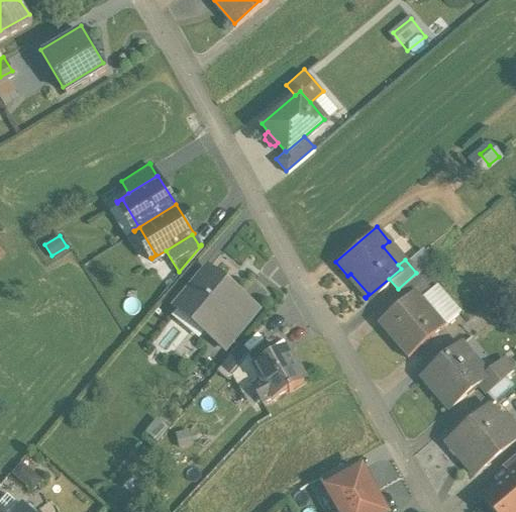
[(237,292),(206,266),(179,298),(208,322),(202,329),(222,346),(247,317),(229,302),(237,292)]
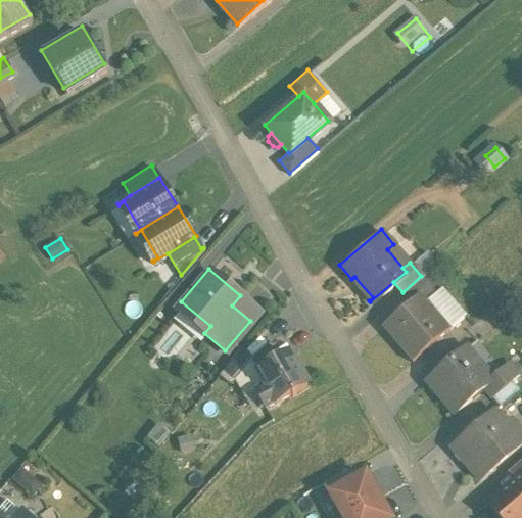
[(418,288),(380,324),(413,359),(466,310),(441,284),(427,297),(418,288)]
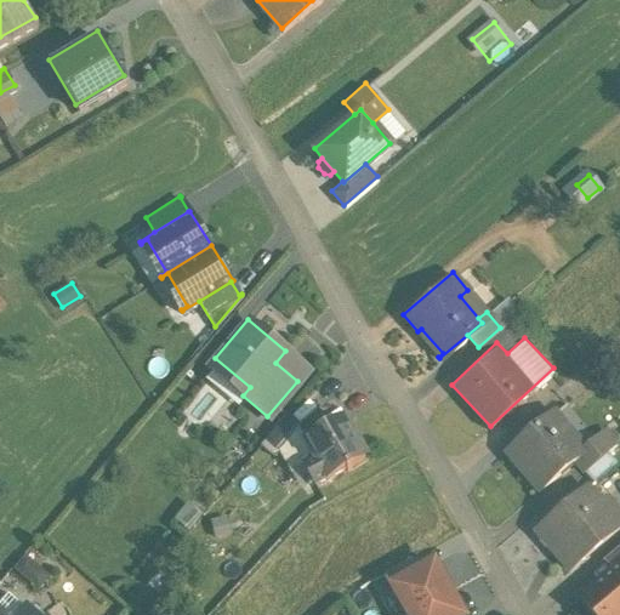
[(584,448),(552,410),(504,451),(536,490),(572,460),(585,449),(584,448)]
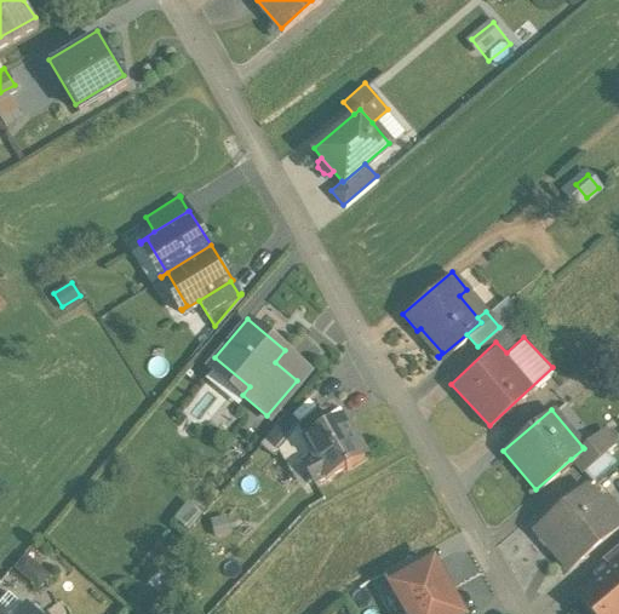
[(285,411),(259,442),(274,453),(278,448),(298,424),(299,423),(285,411)]
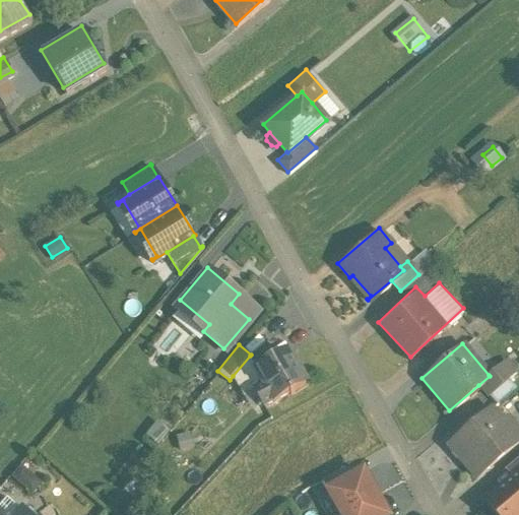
[(256,366),(254,367),(263,381),(253,387),(254,388),(263,405),(305,381),(285,348),(256,366)]
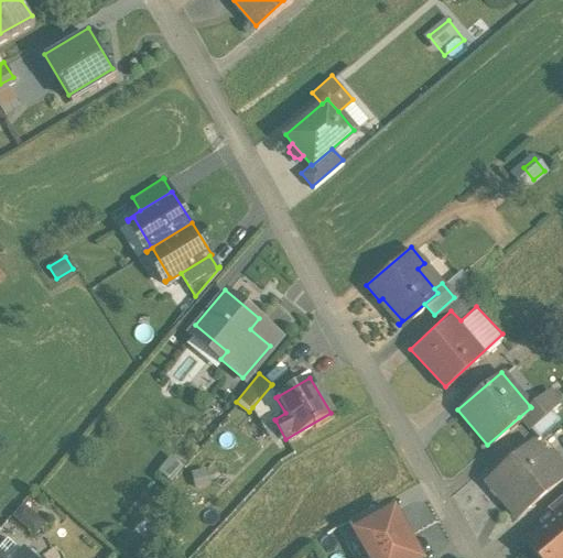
[(271,385),(252,407),(264,427),(275,420),(274,419),(285,413),(275,397),(278,396),(271,385)]
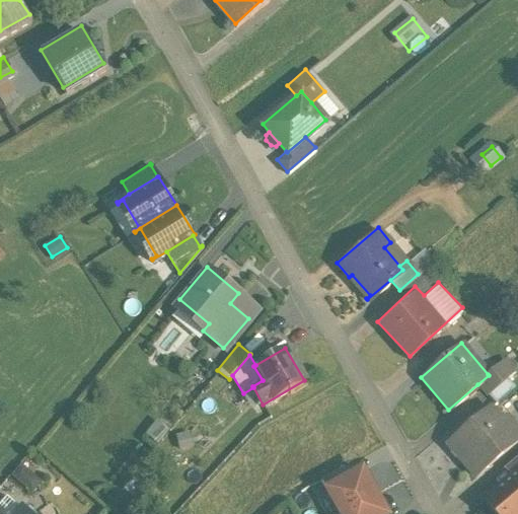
[(503,361),(488,374),(489,375),(477,384),(487,394),(513,371),(503,361)]
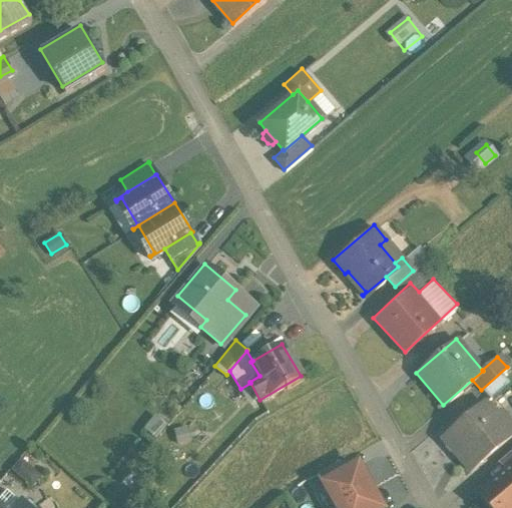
[(482,404),(441,439),(453,453),(459,448),(474,465),(511,432),(511,426),(499,412),(494,417),(482,404)]
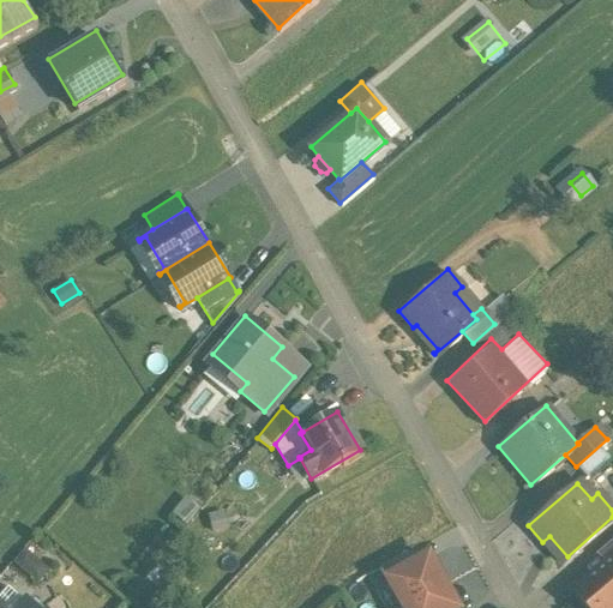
[(198,510),(184,499),(169,516),(184,527),(198,510)]
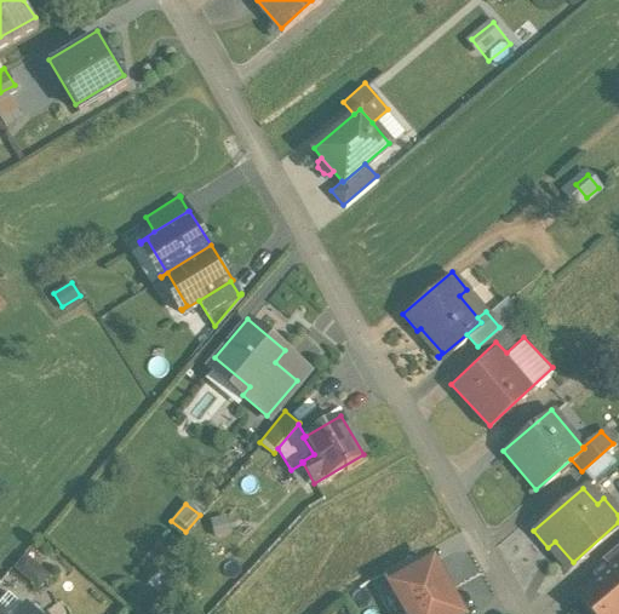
[(618,541),(608,551),(617,562),(618,563),(618,561),(618,541)]
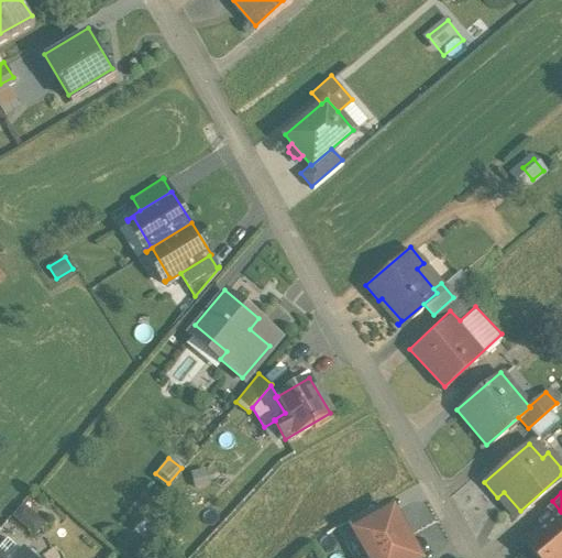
[(11,513),(33,531),(44,518),(22,500),(11,513)]
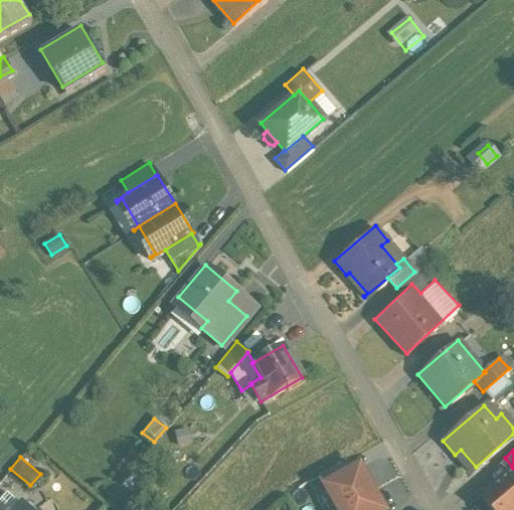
[(340,462),(318,475),(324,485),(346,473),(340,462)]
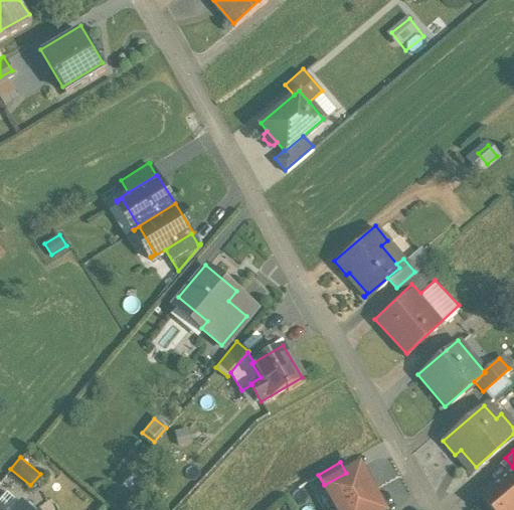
[(346,473),(324,485),(337,508),(371,488),(359,466),(346,473)]
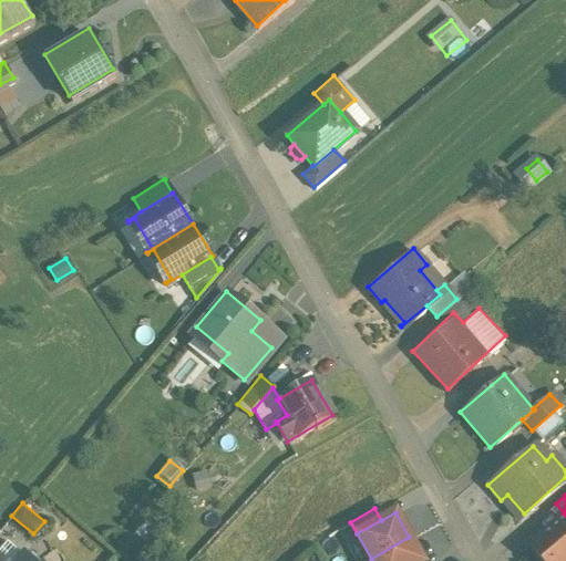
[(564,513),(528,544),(542,560),(565,560),(565,512),(565,515),(564,513)]
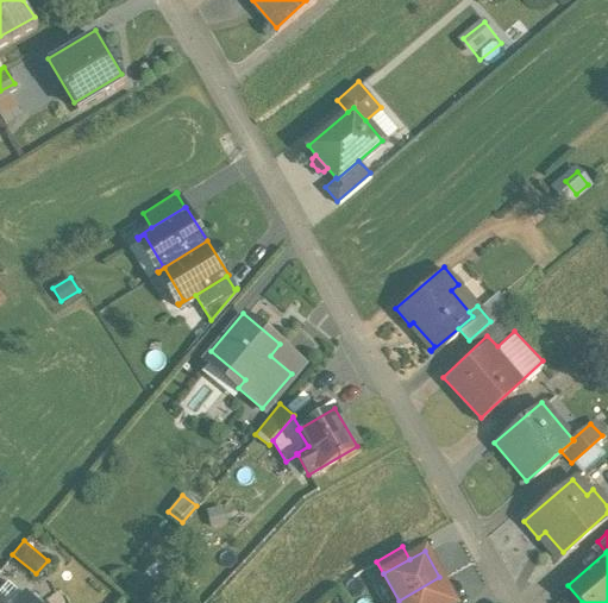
[(453,602),(439,577),(399,601),(399,602),(453,602)]
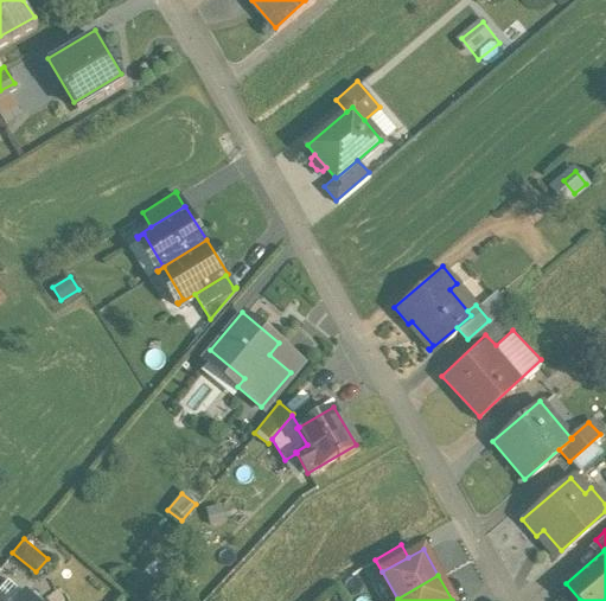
[(13,600),(21,592),(7,579),(0,587),(0,599),(2,600),(13,600)]
